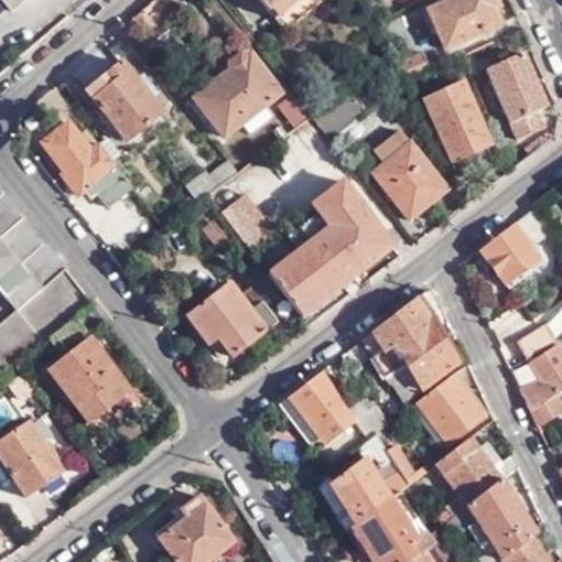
[(0,0),(9,11),(22,0),(0,0)]
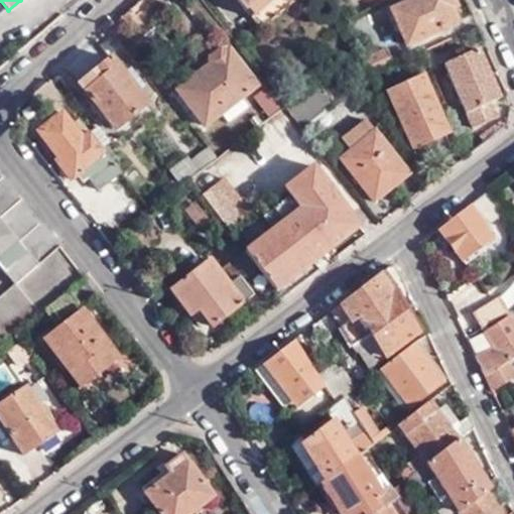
[(237,0),(265,31),(299,0),(237,0)]
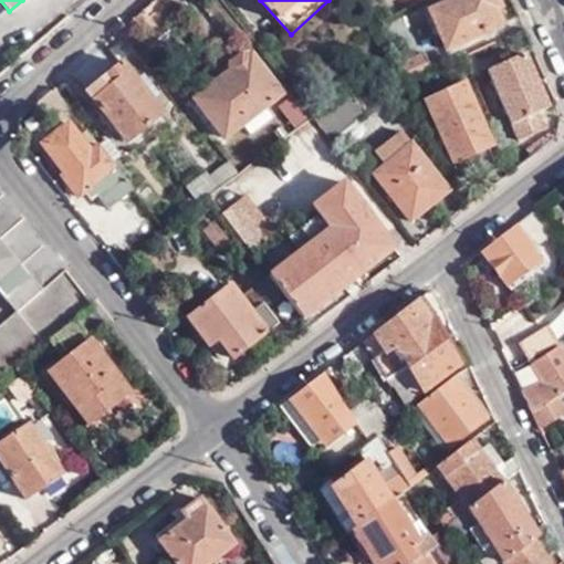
[(501,11),(497,0),(460,0),(429,14),(447,53),(504,28),(499,13),(501,11)]
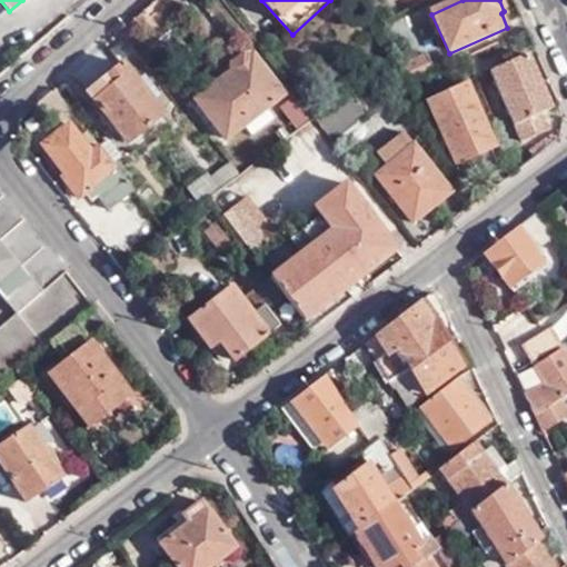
[(551,110),(526,55),(490,72),(523,142),(547,131),(540,115),(551,110)]
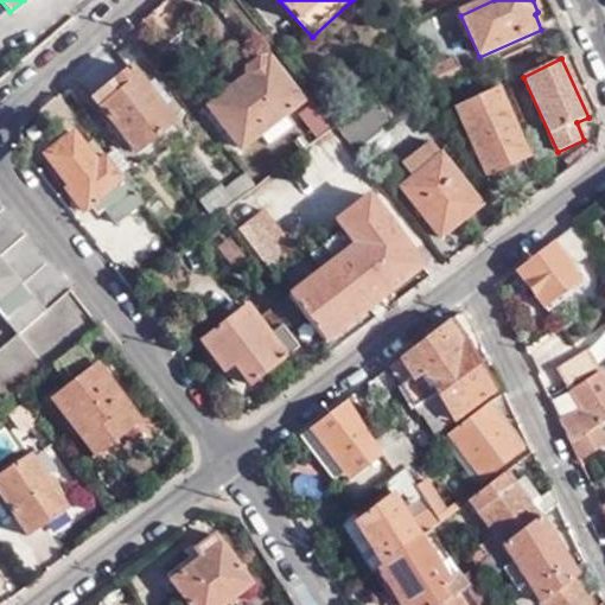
[(305,103),(271,61),(244,81),(239,75),(211,96),(216,103),(210,108),(244,151),(305,103)]
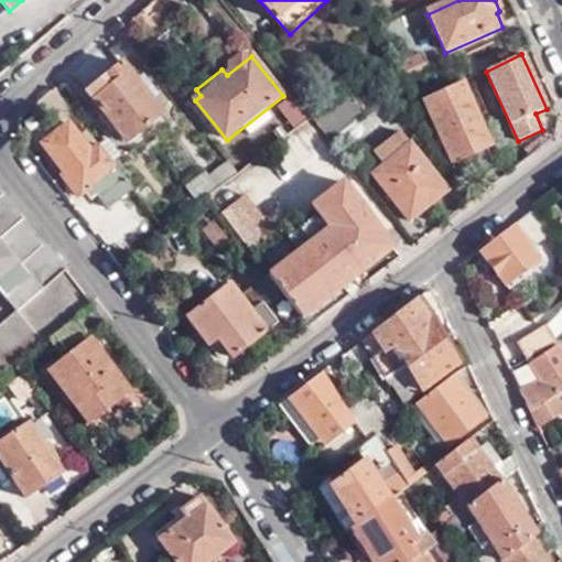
[(425,56),(399,69),(406,84),(433,72),(425,56)]
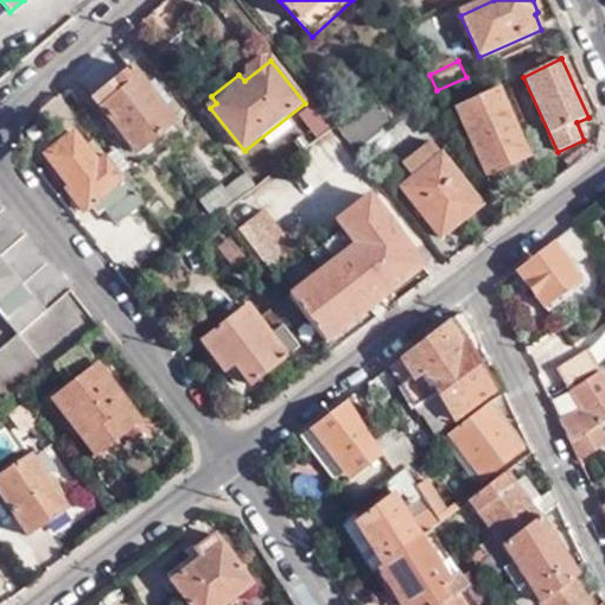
[(178,126),(132,70),(94,101),(139,157),(178,126)]
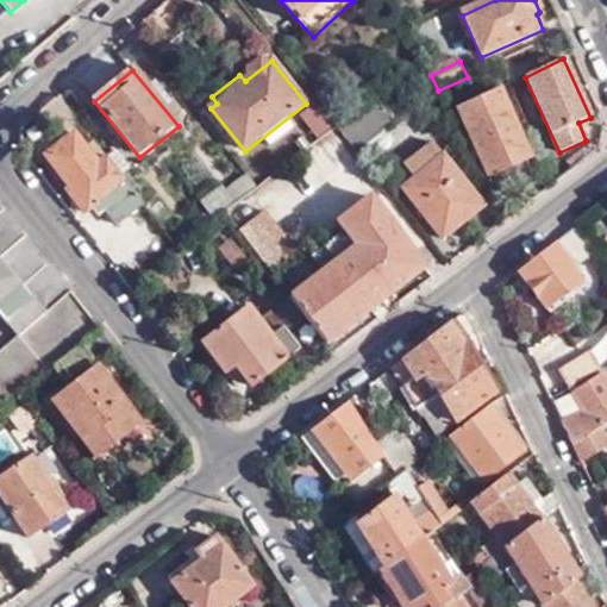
[(532,152),(500,83),(457,105),(488,173),(532,152)]
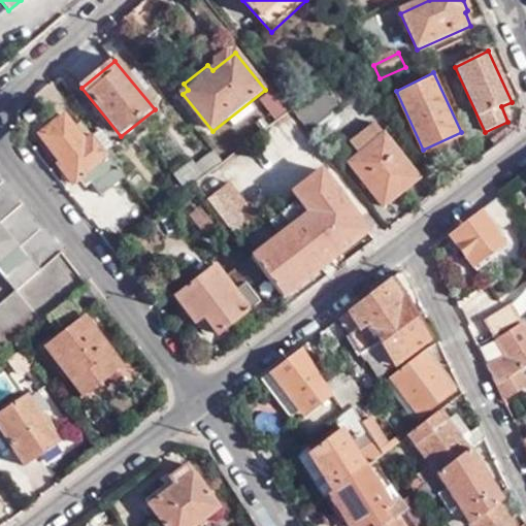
[(325,86),(292,108),(311,132),(342,109),(325,86)]
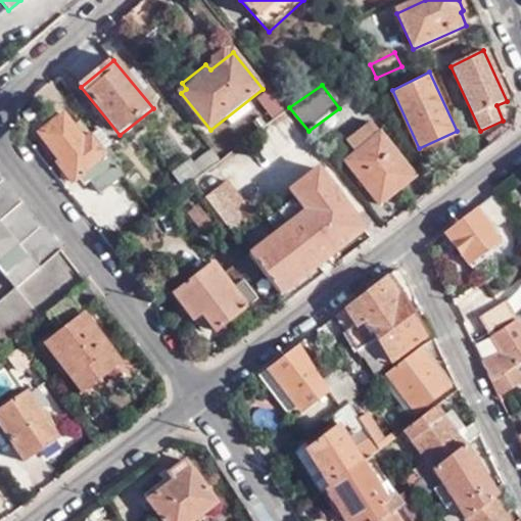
[(122,174),(80,122),(74,127),(63,112),(38,132),(56,158),(55,159),(72,181),(76,178),(81,184),(86,180),(96,193),(122,174)]
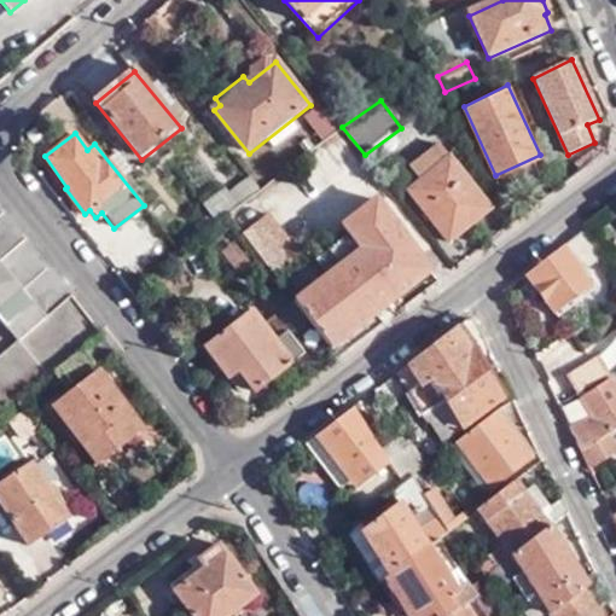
[(451,156),(441,144),(411,167),(419,179),(410,187),(449,239),(492,209),(452,156),(451,156)]
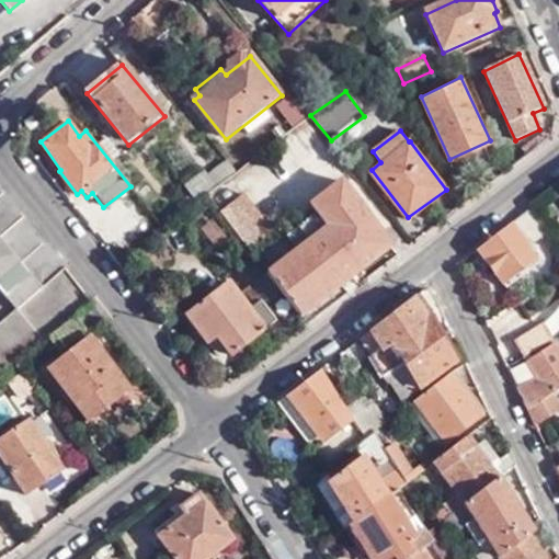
[(187,189),(197,200),(206,193),(236,171),(226,158),(187,189)]
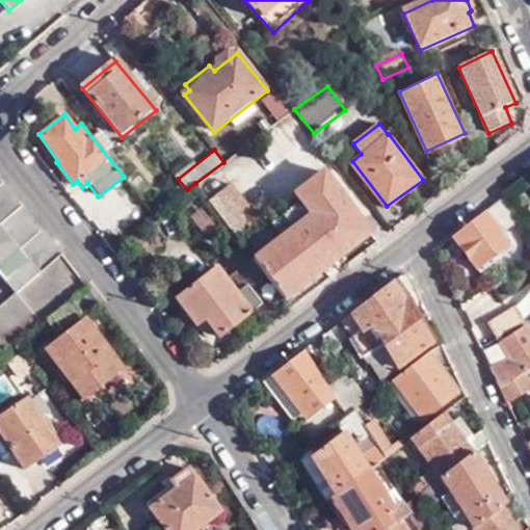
[(254,258),(285,298),(371,232),(323,170),(300,187),(302,191),(297,196),(299,201),(271,222),(281,237),(254,258)]
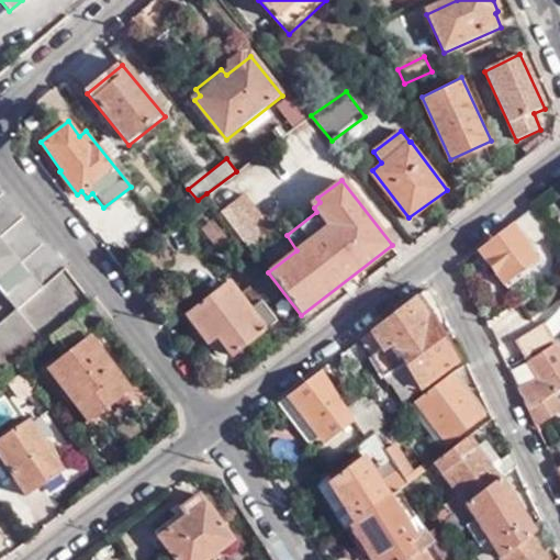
[(219,210),(254,255),(279,235),(244,191),(219,210)]
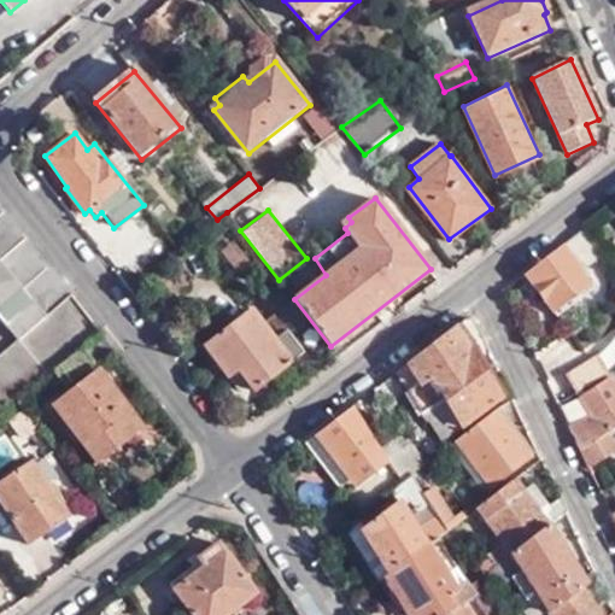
[(587,227),(525,274),(560,315),(596,286),(584,269),(603,256),(587,227)]
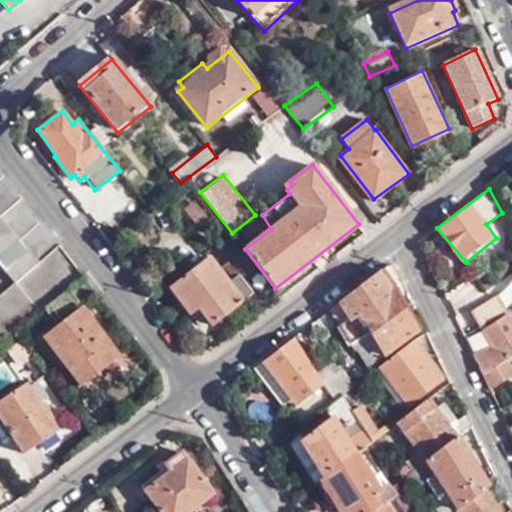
[(69,293),(87,280),(62,249),(40,267),(0,220),(0,268),(15,287),(0,300),(0,341),(67,290),(69,293)]
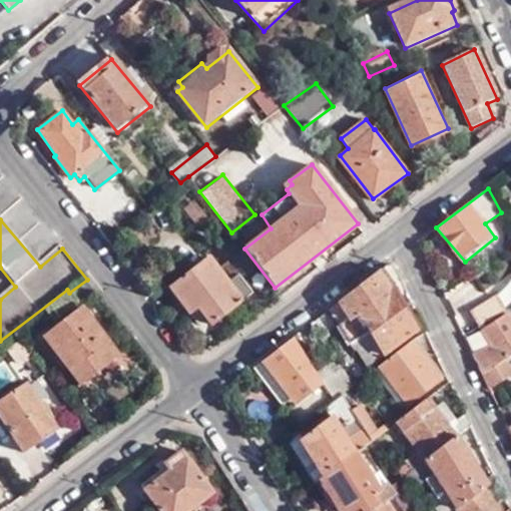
[(252,294),(228,263),(218,270),(209,259),(172,289),(190,314),(198,308),(212,325),(252,294)]
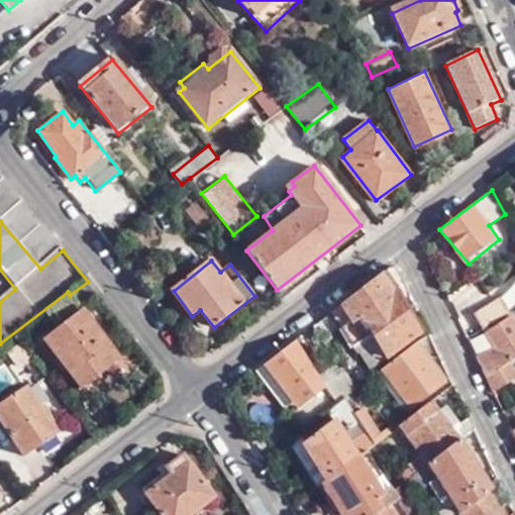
[(392,268),(342,306),(352,321),(342,329),(354,347),(373,333),(387,357),(419,333),(392,286),(404,277),(401,270),(392,268)]
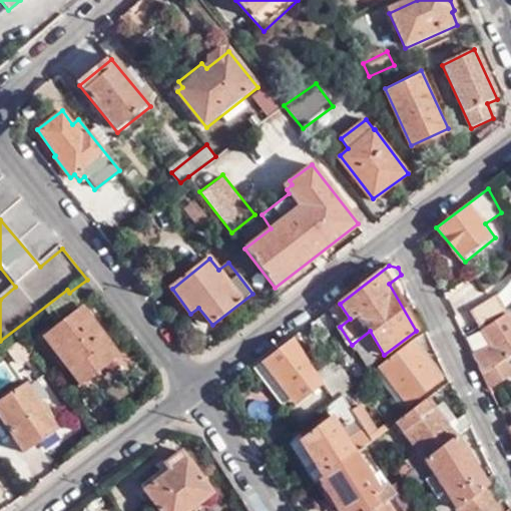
[(479,325),(505,307),(495,292),(469,309),(479,325)]
